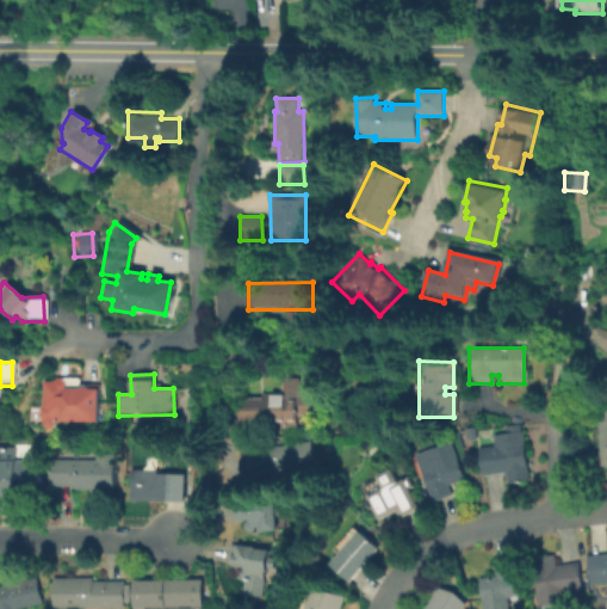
[(296,376),(296,395),(315,395),(315,417),(293,417),(293,429),(258,429),(259,423),(248,423),(248,434),(237,434),(237,395),(279,395),(279,376),(296,376)]
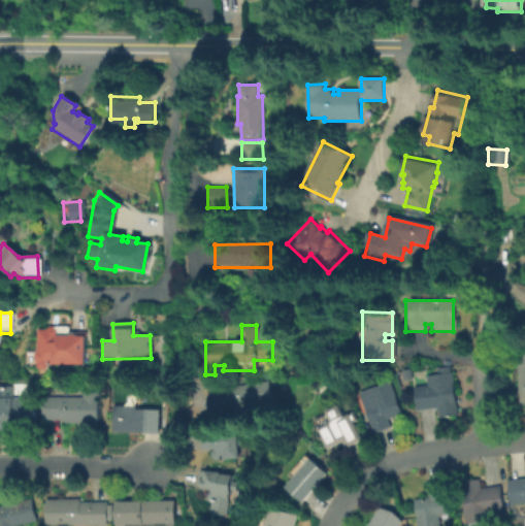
[(55,328),(58,331),(58,332),(85,332),(84,366),(37,364),(38,330),(45,330),(48,327),(55,328)]
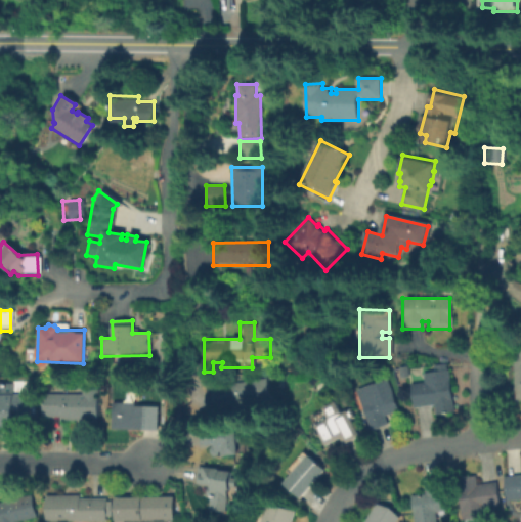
[(520,351),(520,400),(514,401),(513,391),(512,391),(512,368),(513,368),(513,351),(520,351)]
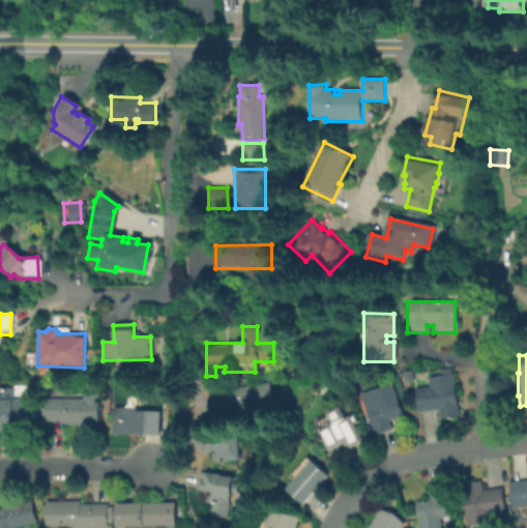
[(411,382),(403,383),(402,373),(410,372),(411,382)]
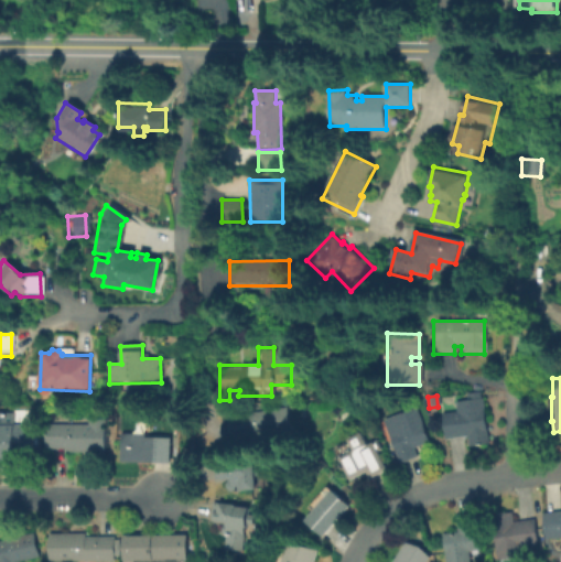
[(481,398),(487,444),(467,447),(465,438),(444,440),(440,414),(455,412),(453,402),(481,398)]
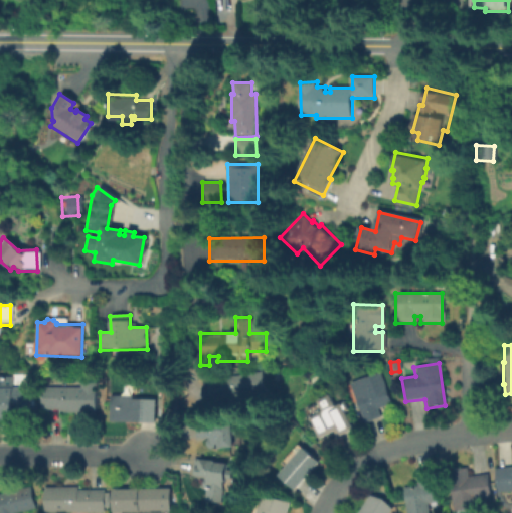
[(263,395),(209,404),(205,381),(259,372),(263,395)]
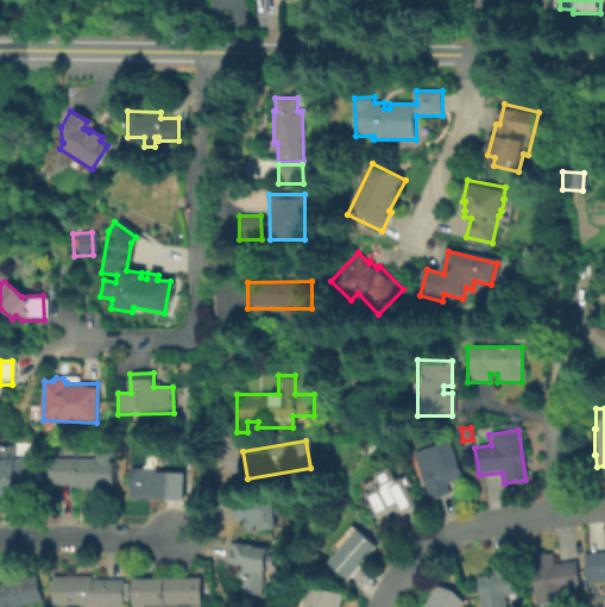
[(447,493),(429,500),(411,455),(446,442),(460,479),(443,485),(447,493)]
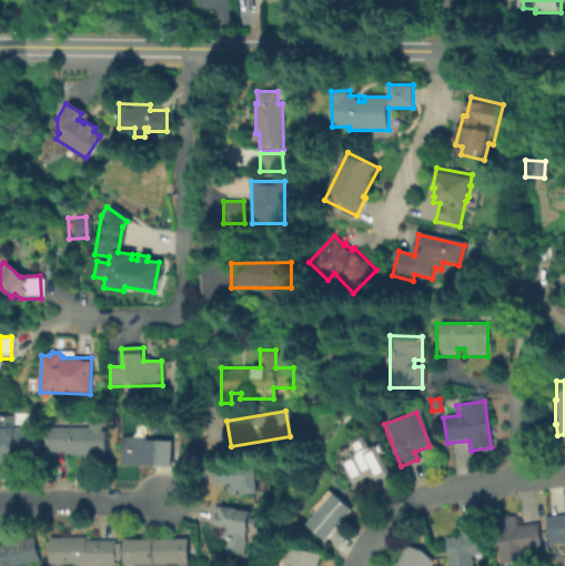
[(0,416),(12,416),(12,428),(36,428),(37,452),(13,452),(13,466),(0,466),(0,416)]
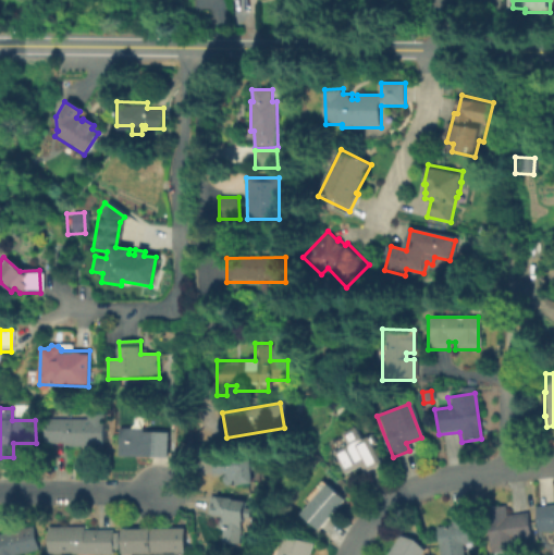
[(102,412),(102,447),(63,447),(63,444),(45,444),(45,420),(86,420),(85,412),(102,412)]
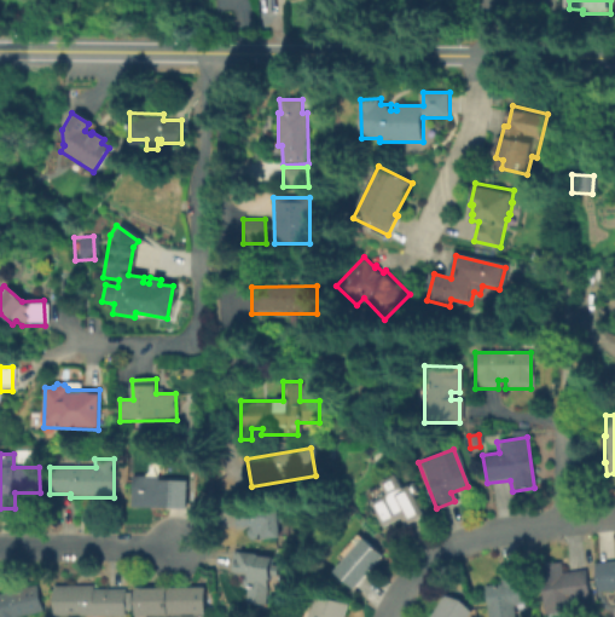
[(186,482),(185,509),(129,508),(131,477),(158,477),(158,480),(186,482)]
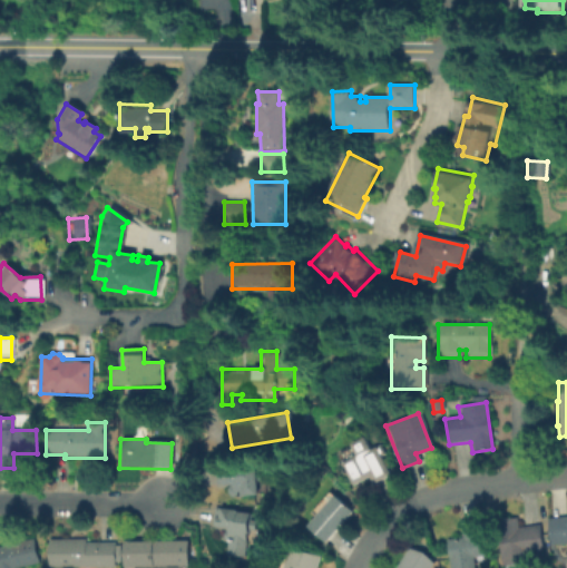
[(362,439),(368,450),(373,447),(389,476),(373,483),(371,479),(367,481),(365,478),(351,486),(335,454),(349,448),(348,446),(362,439)]
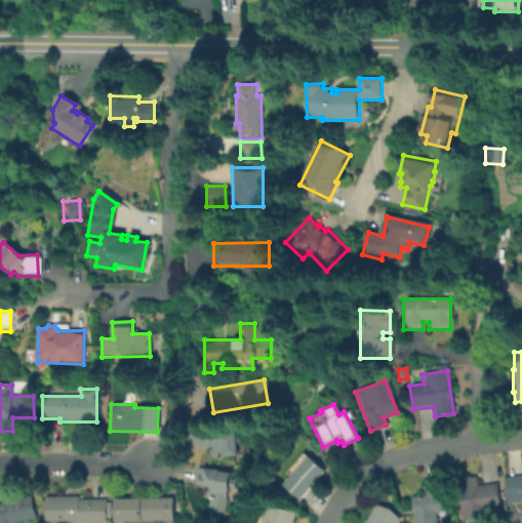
[(234,428),(236,456),(211,458),(209,455),(208,450),(211,447),(199,448),(197,431),(234,428)]
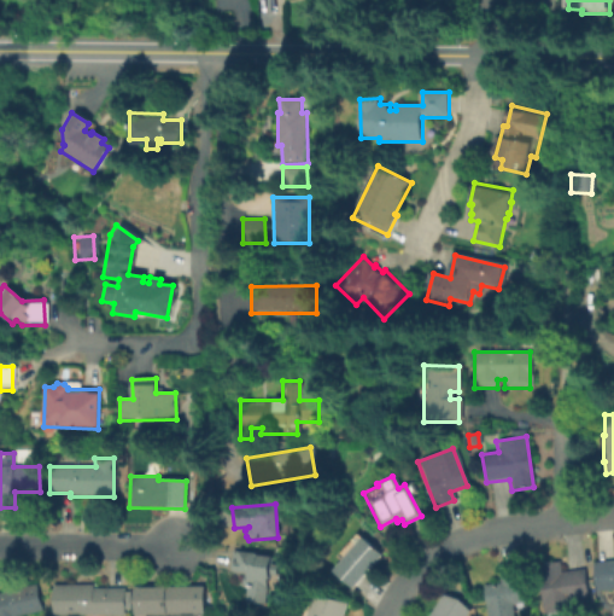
[(380,556),(351,590),(331,571),(360,538),(380,556)]
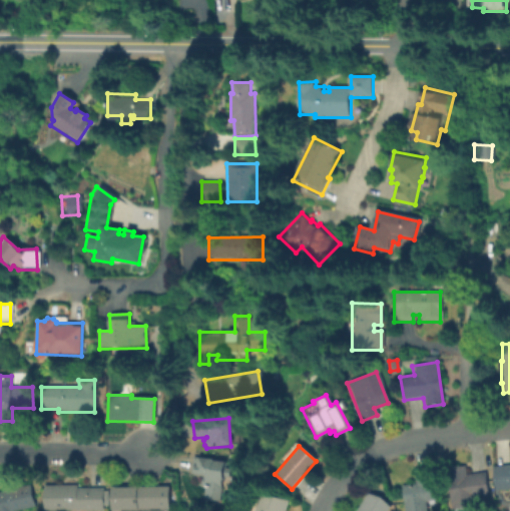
[(228,469),(227,479),(222,478),(222,481),(220,481),(218,489),(199,486),(200,476),(190,475),(192,458),(225,463),(224,469),(228,469)]
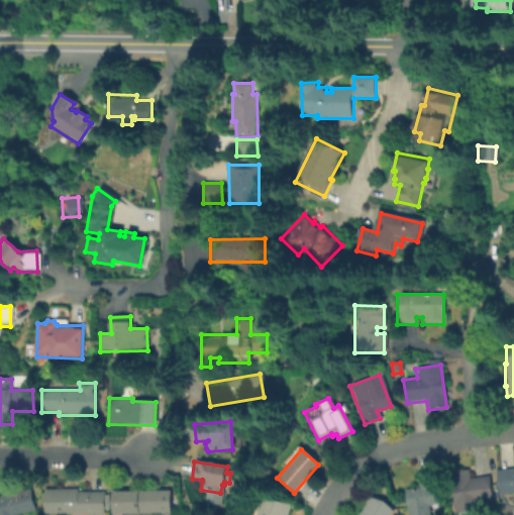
[(513,491),(499,493),(497,469),(513,467),(513,491)]
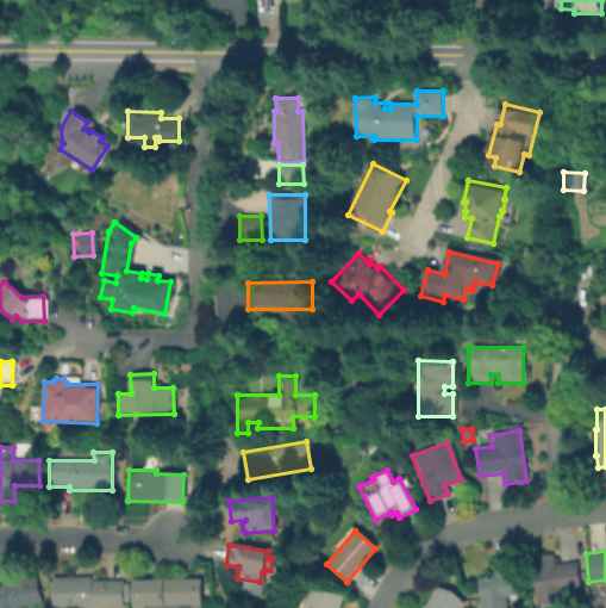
[(553,552),(554,563),(576,560),(580,588),(564,590),(566,601),(537,605),(531,556),(553,552)]
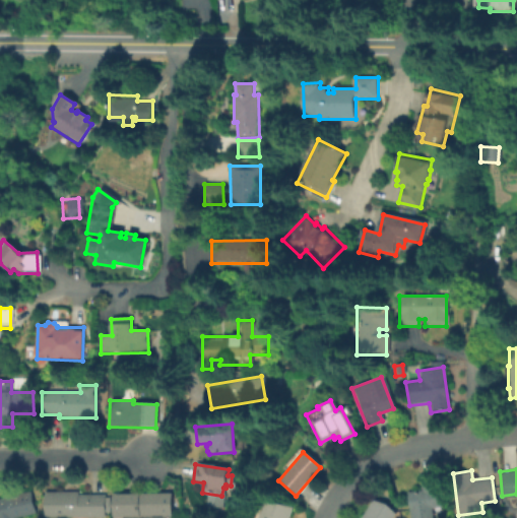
[(410,517),(407,493),(421,491),(419,482),(437,479),(441,508),(431,509),(432,517),(410,517)]
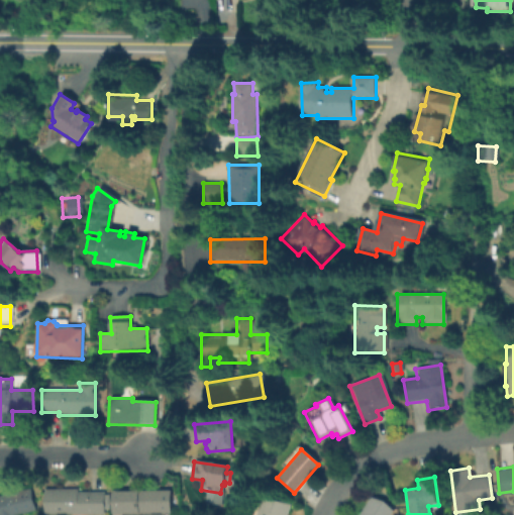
[(0,494),(29,488),(34,509),(16,514),(0,514),(0,494)]
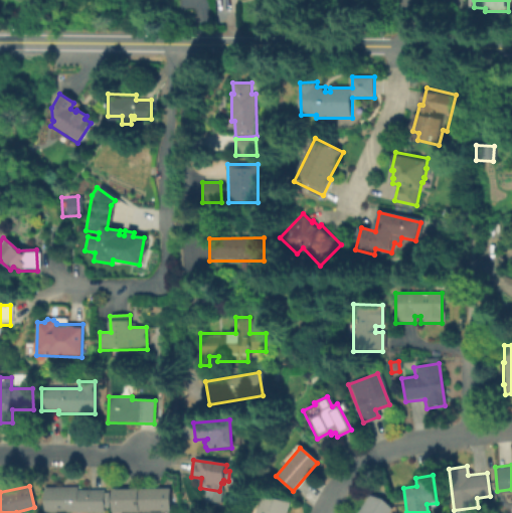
[(102,491),(103,512),(43,512),(43,488),(76,488),(76,491),(102,491)]
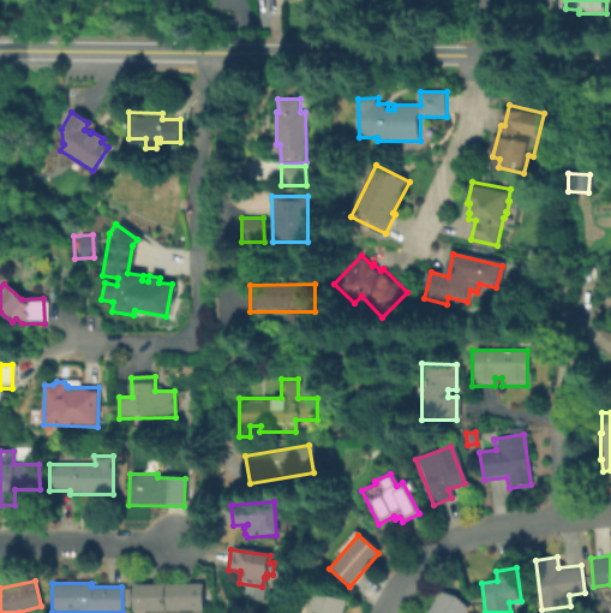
[(202,611),(133,612),(133,585),(202,584),(202,611)]
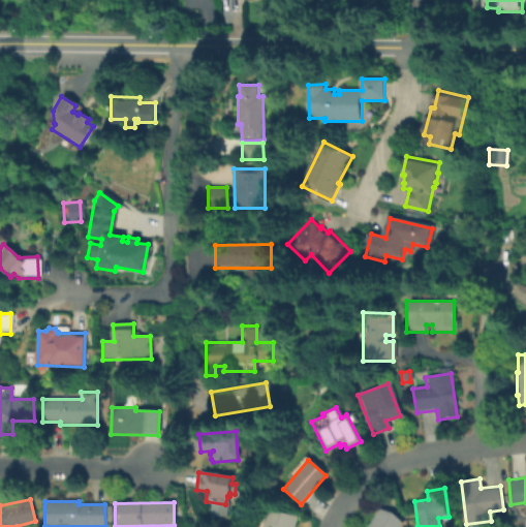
[(296,517),(292,526),(263,526),(267,509),(296,517)]
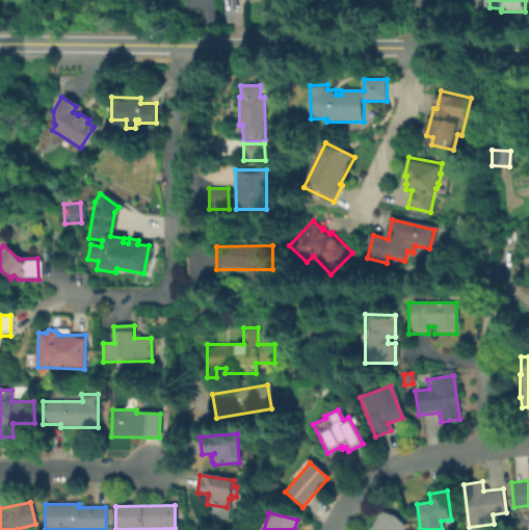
[(404,527),(403,529),(370,529),(381,512),(395,515),(404,527)]
